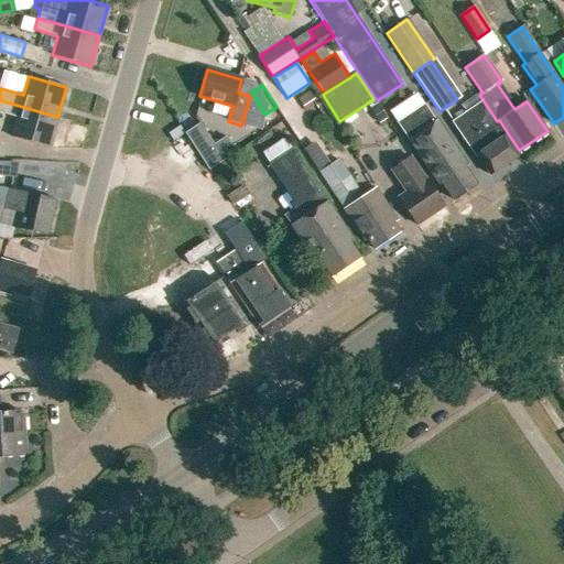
[(478,94),(462,105),(466,112),(483,101),(478,94)]
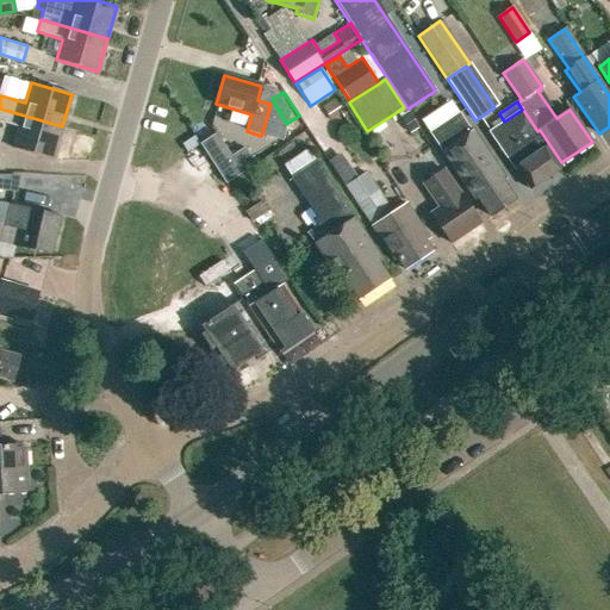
[(54,160),(62,126),(0,109),(0,122),(18,128),(12,148),(54,160)]
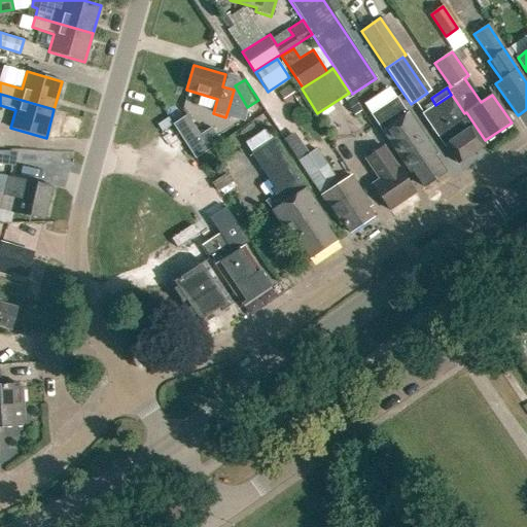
[(407,112),(396,98),(371,114),(410,172),(412,170),(424,187),(446,172),(433,155),(436,153),(408,111),(407,112)]
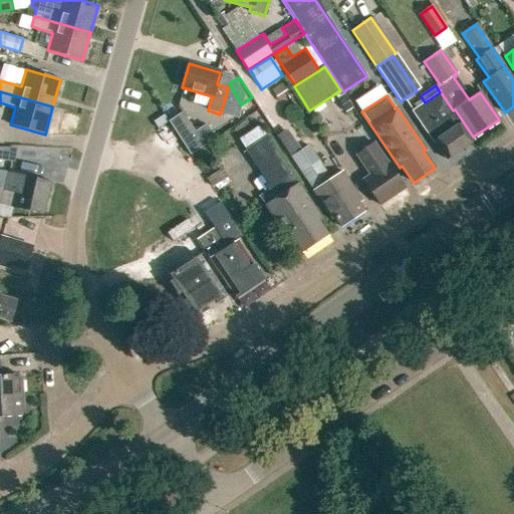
[(473,142),(448,103),(433,113),(425,102),(412,111),(434,143),(435,142),(447,160),(473,142)]
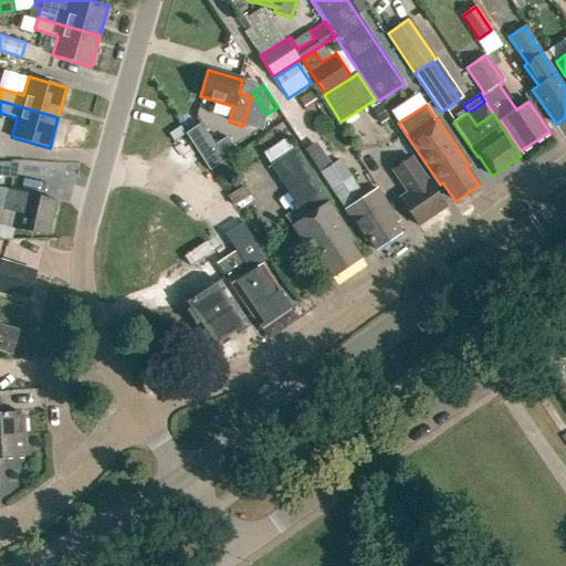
[(201,122),(186,133),(209,169),(226,159),(237,152),(227,137),(216,144),(201,122)]
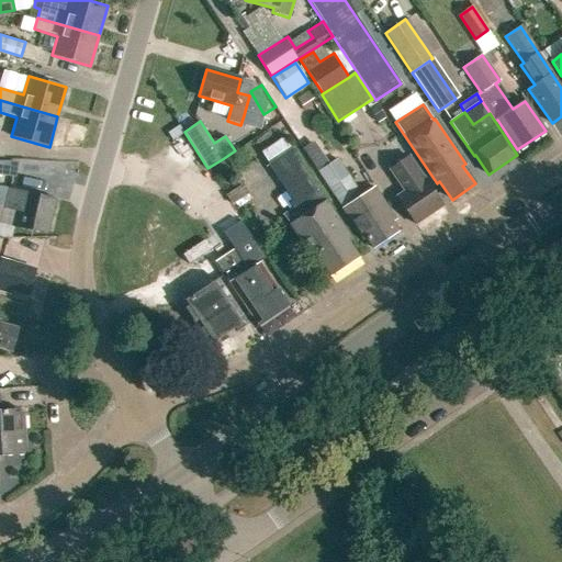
[(0,142),(0,171),(23,172),(23,159),(3,159),(3,143),(0,142)]
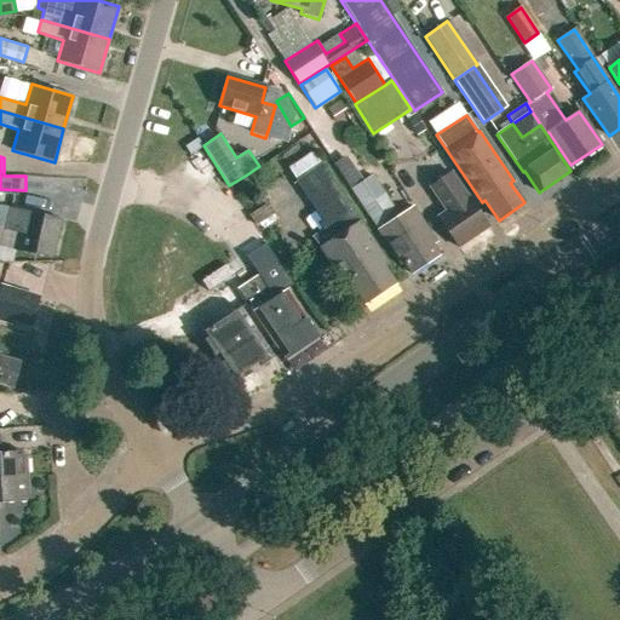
[(363,179),(349,158),(336,165),(357,199),(378,230),(396,259),(400,257),(411,274),(440,254),(429,239),(432,236),(413,207),(400,216),(372,173),(363,179)]
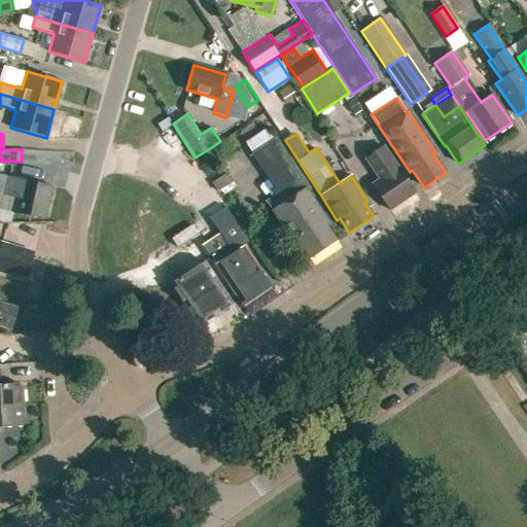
[(337,241),(326,226),(329,224),(272,140),(252,154),(275,188),(284,202),(272,210),(292,241),(295,239),(309,259),(337,241)]
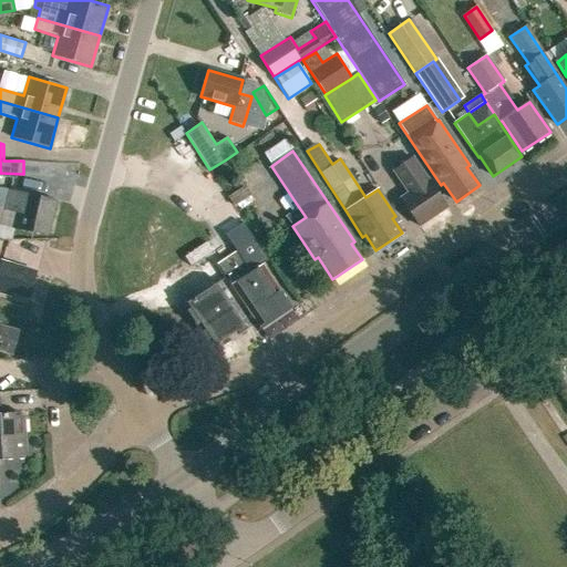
[(419,226),(446,207),(428,179),(412,157),(393,171),(408,192),(400,197),(419,226)]
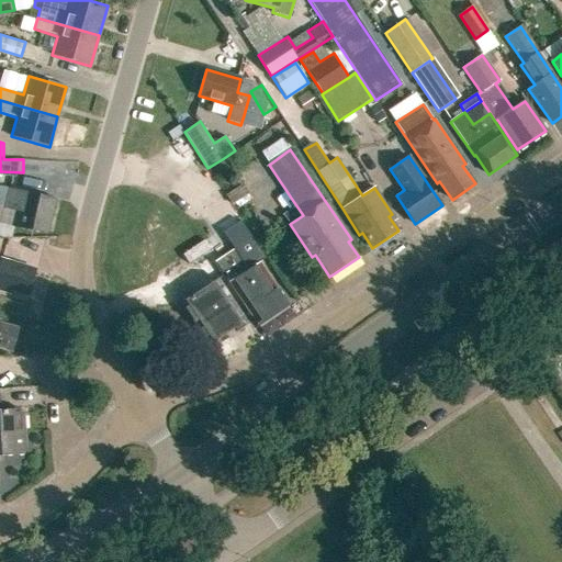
[(47,231),(55,198),(8,187),(2,208),(15,211),(12,226),(33,231),(34,227),(47,231)]
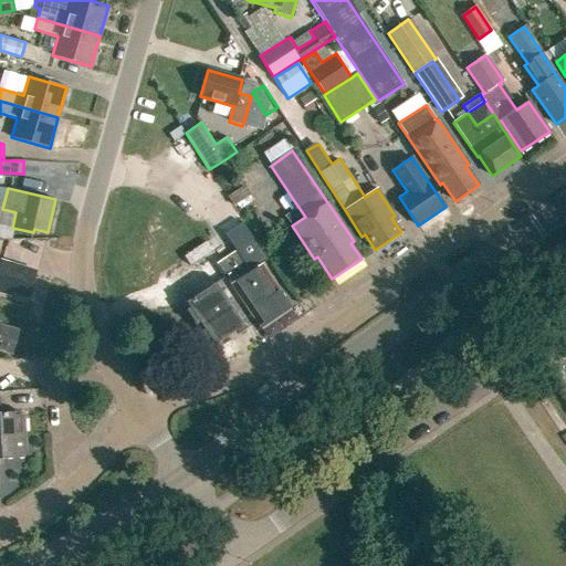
[(261,327),(290,307),(261,265),(268,260),(223,194),(205,205),(236,250),(217,262),(261,327)]
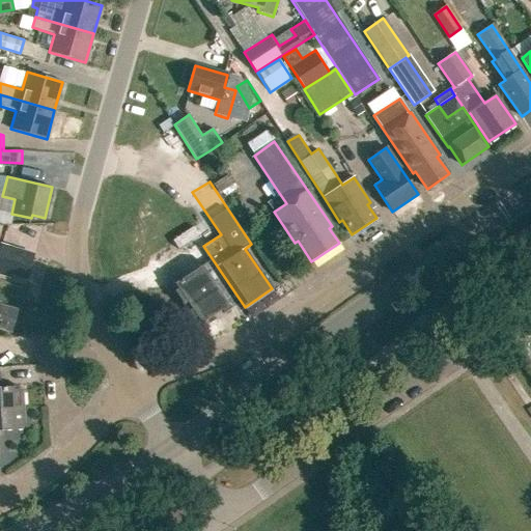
[(276,196),(268,202),(274,212),(286,203),(277,190),(274,193),(276,196)]
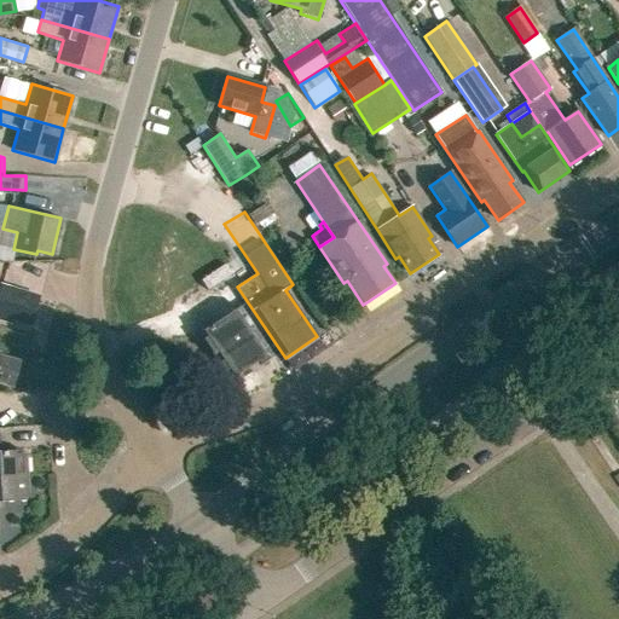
[(220,320),(254,371),(273,358),(241,308),(247,305),(231,282),(217,291),(232,313),(220,320)]
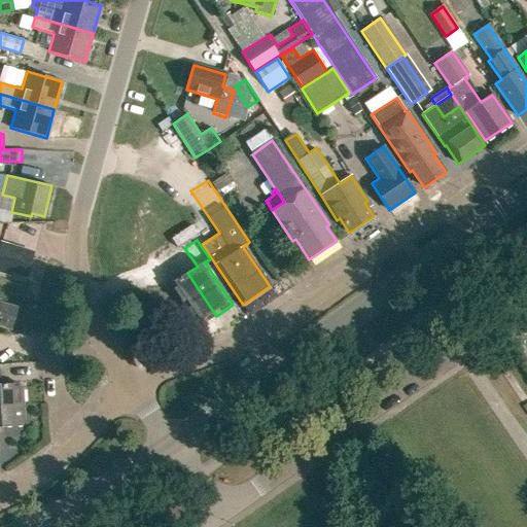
[(0,272),(11,275),(12,271),(27,275),(33,253),(2,244),(0,250),(0,272)]
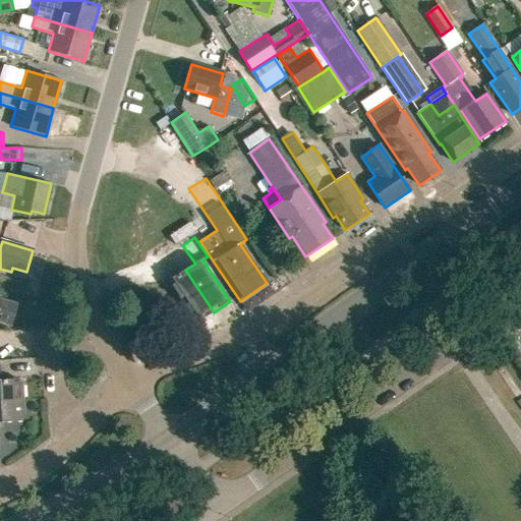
[(212,313),(214,312),(185,270),(168,282),(196,324),(212,313)]
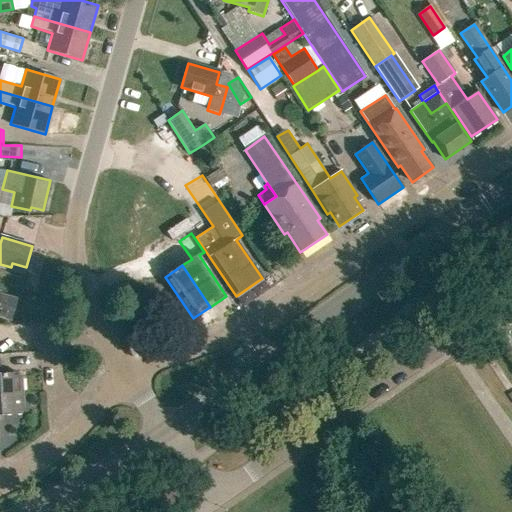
[(0,316),(10,319),(15,299),(0,294),(0,316)]
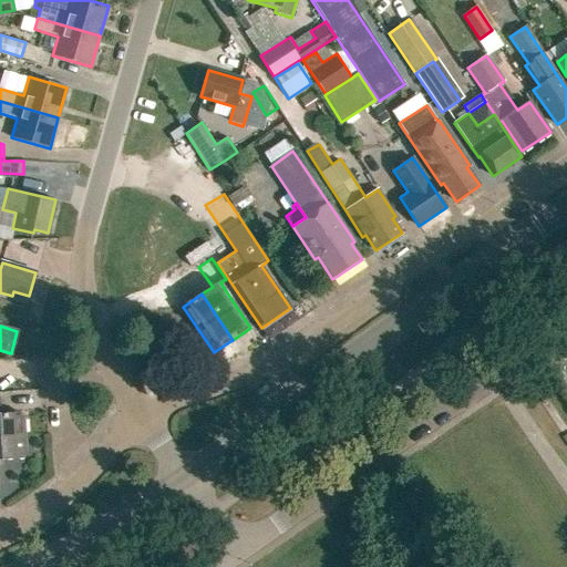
[(0,436),(24,435),(23,416),(21,416),(20,413),(0,413),(0,436)]
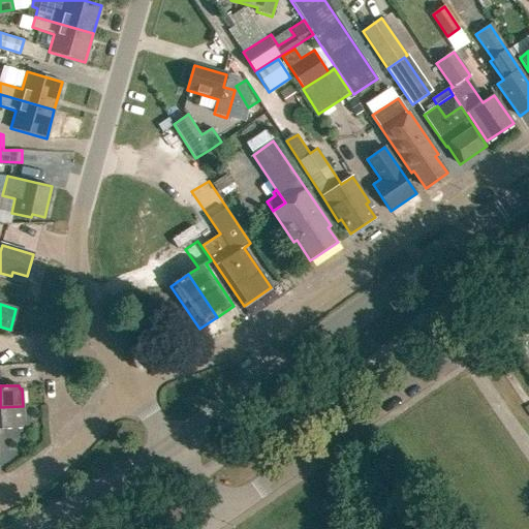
[(23,406),(0,407),(0,429),(22,429),(22,425),(25,425),(23,406)]
